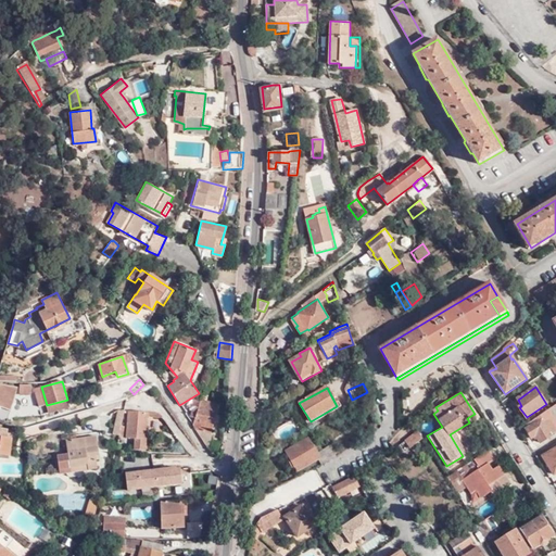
[(192,425),(210,450),(214,433),(210,432),(217,404),(205,401),(207,394),(203,393),(201,400),(198,407),(194,417),(192,425)]
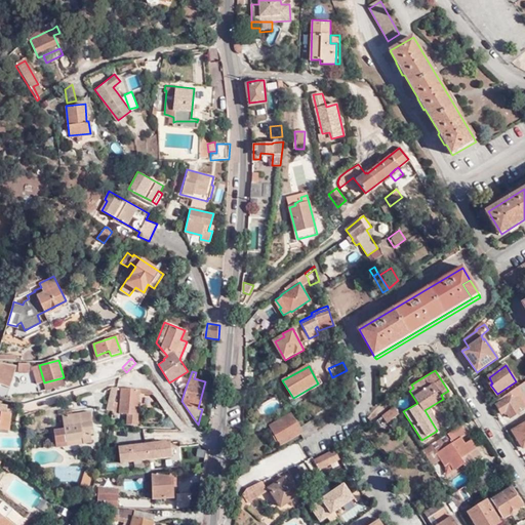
[(341,394),(354,387),(350,377),(335,386),(341,394)]
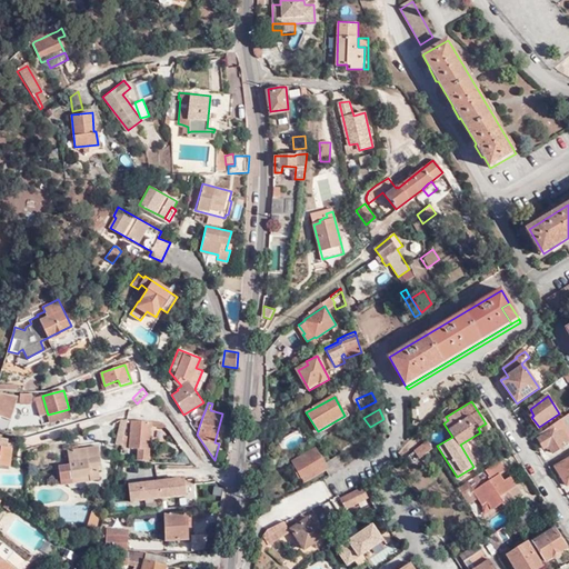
[(198,415),(193,426),(199,427),(202,417),(198,415)]
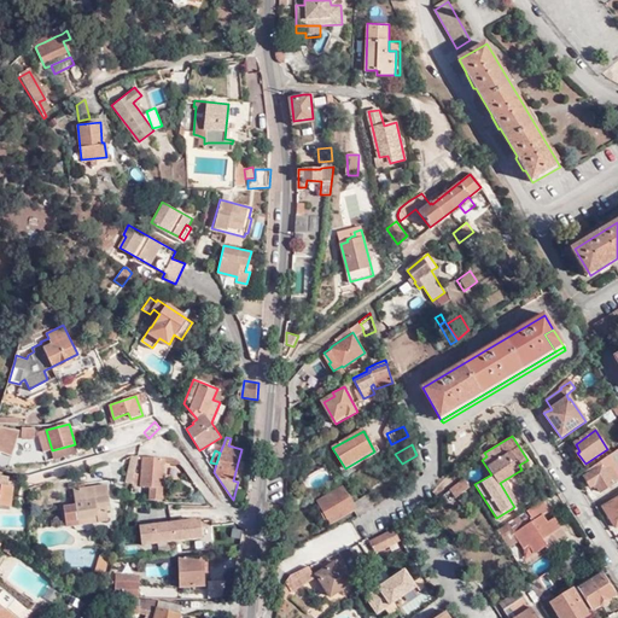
[(617,450),(582,476),(592,488),(596,485),(601,493),(617,481),(617,467),(616,471),(611,461),(617,455),(617,450)]
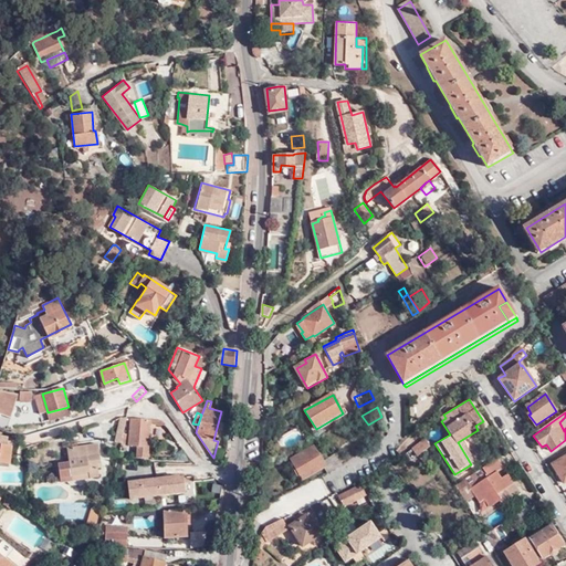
[(126,419),(127,417),(123,416),(123,420),(121,420),(117,432),(123,433),(126,419)]
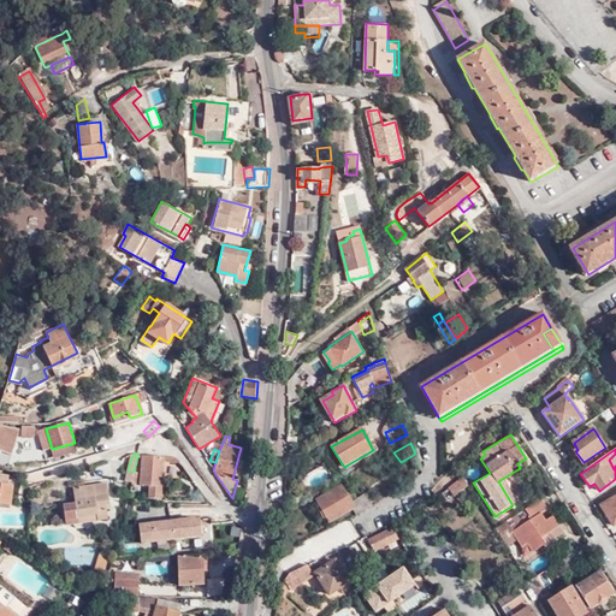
[(165,457),(143,456),(141,485),(152,486),(149,499),(164,499),(165,457)]
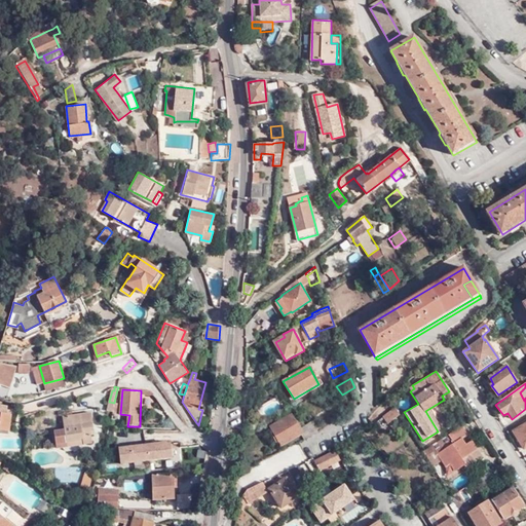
[(471,422),(475,418),(465,404),(462,409),(471,422)]
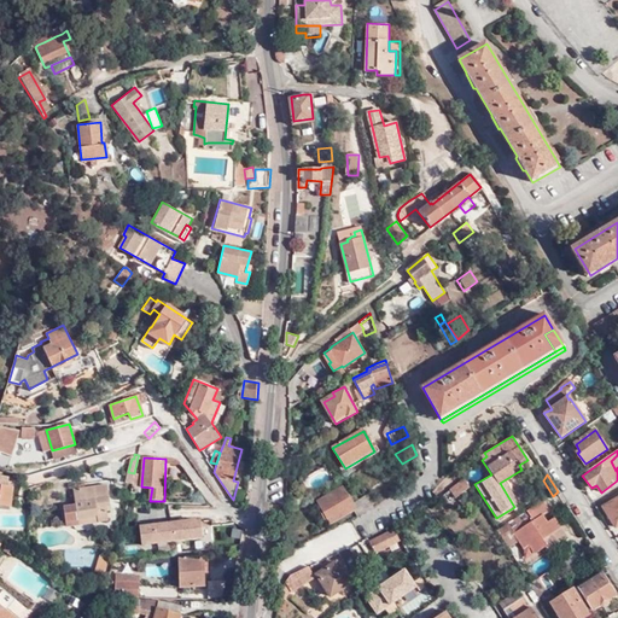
[(0,506),(11,507),(13,488),(9,487),(10,477),(0,476),(0,506)]
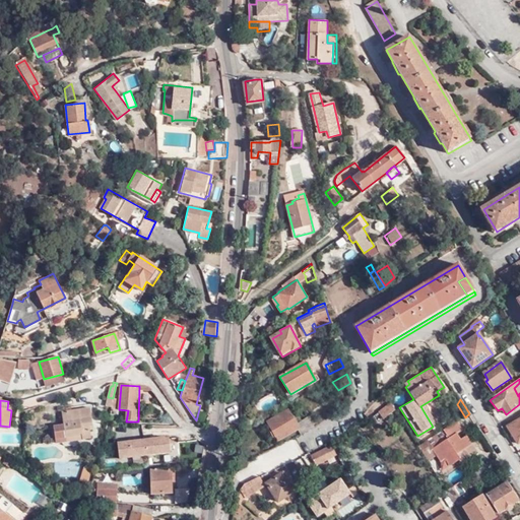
[(396,411),(391,404),(379,412),(383,419),(396,411)]
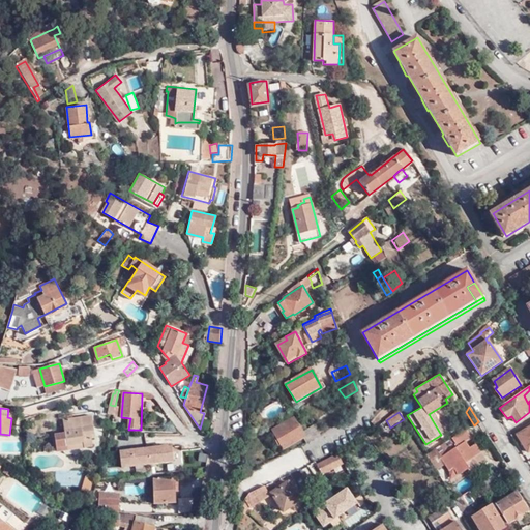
[(305,437),(302,433),(293,414),(284,418),(286,422),(272,431),(276,437),(274,438),(278,446),(281,446),(283,449),(303,438),(305,437)]
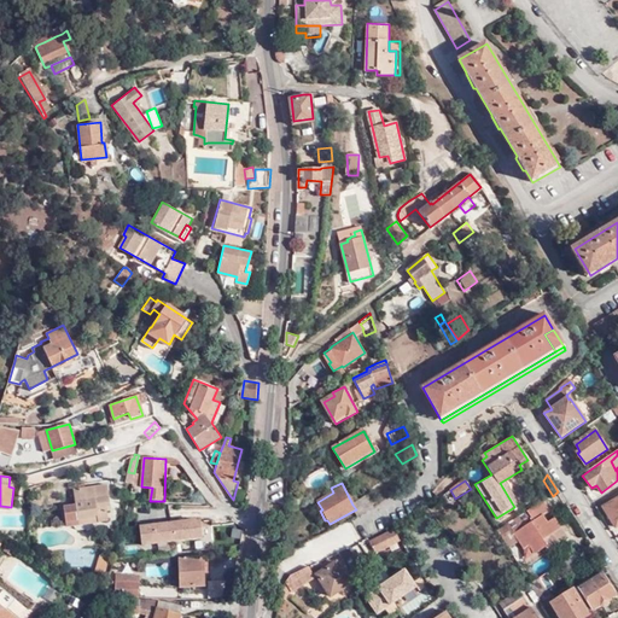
[(105,506),(109,506),(105,487),(73,491),(76,519),(94,517),(95,523),(106,522),(105,512),(105,506)]
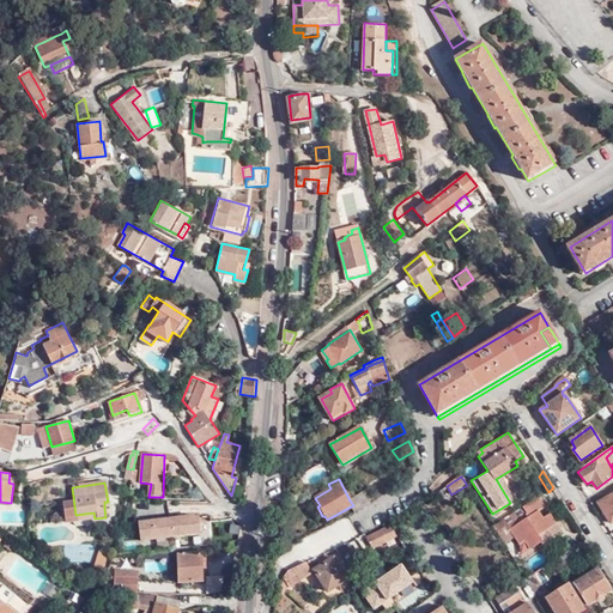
[(612,490),(610,493),(611,496),(599,504),(612,522),(612,521),(612,490)]
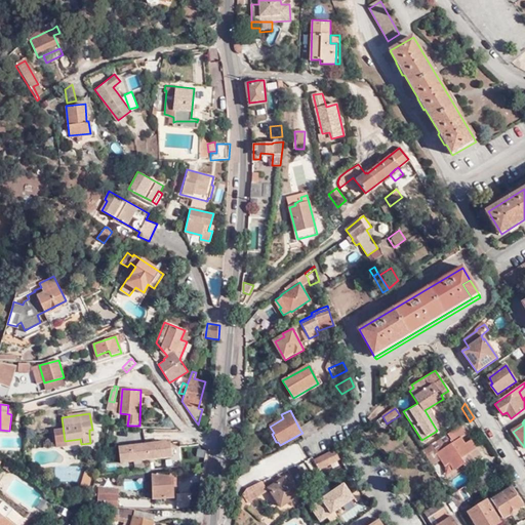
[(304,439),(318,432),(313,421),(299,429),(303,433),(300,434),(304,439)]
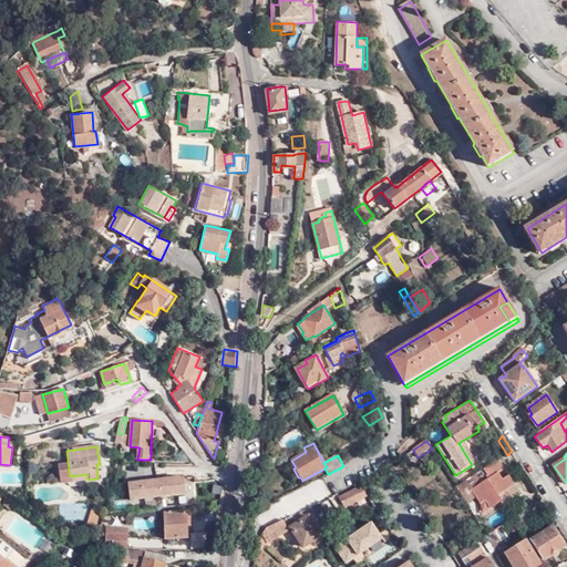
[(473,491),(476,497),(481,504),(485,501),(491,508),(502,502),(504,505),(521,493),(508,476),(503,481),(498,474),(505,470),(498,461),(456,487),(460,494),(467,488),(470,492),(473,491)]
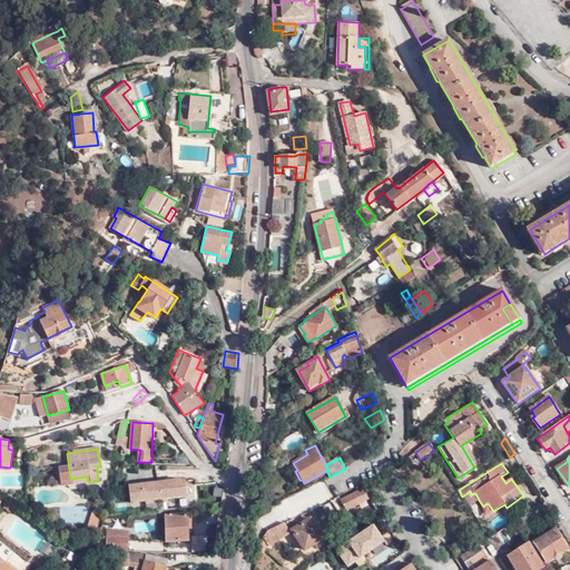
[(128,500),(186,495),(184,477),(127,480),(128,500)]
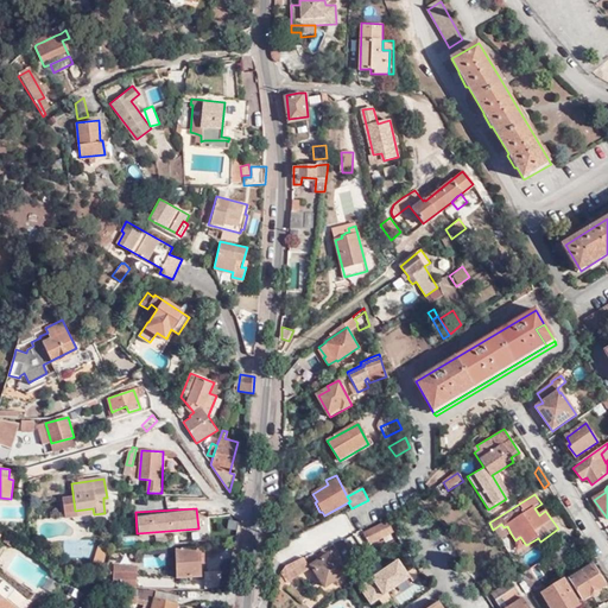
[(371,545),(393,533),(387,521),(365,533),(371,545)]
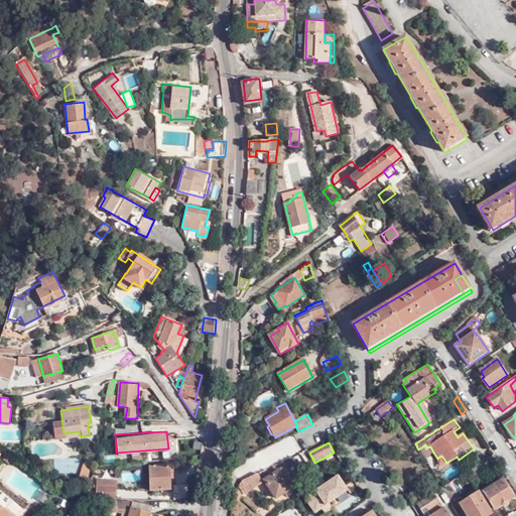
[(418,449),(424,459),(433,453),(430,446),(427,447),(425,444),(418,449)]
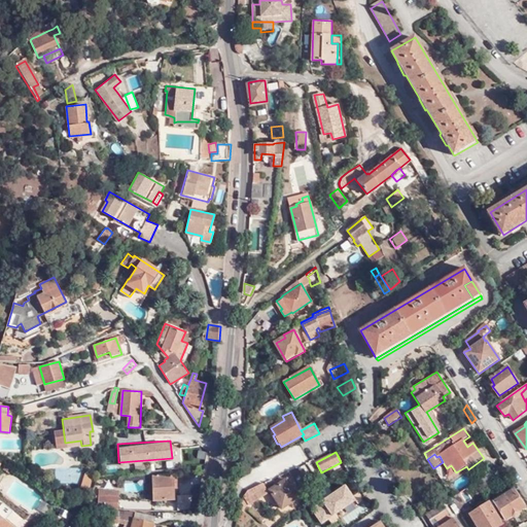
[(451,465),(447,468),(446,468),(451,476),(456,472),(451,465)]
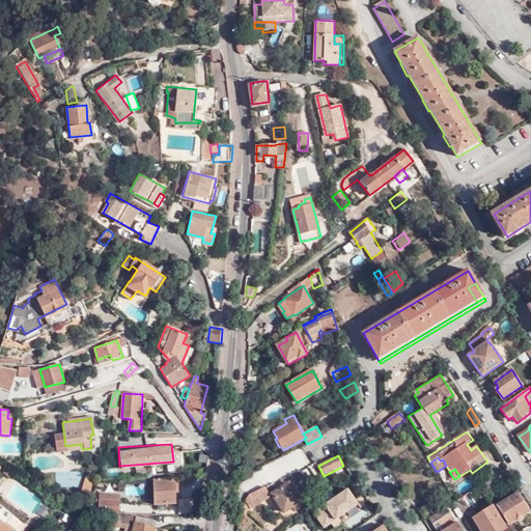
[(503,470),(481,485),(482,486),(485,492),(508,477),(504,472),(503,470)]
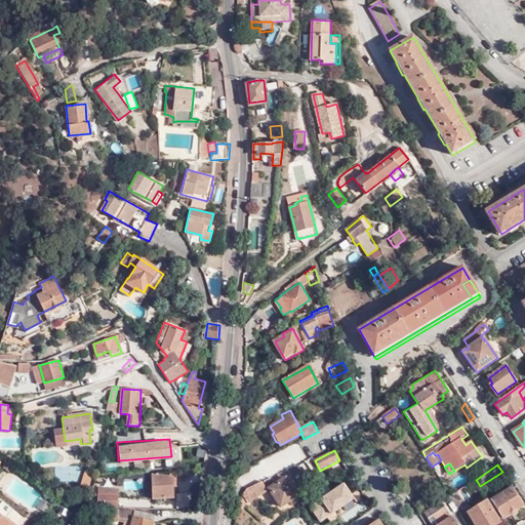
[(175,484),(175,474),(152,475),(153,499),(173,499),(173,484),(175,484)]
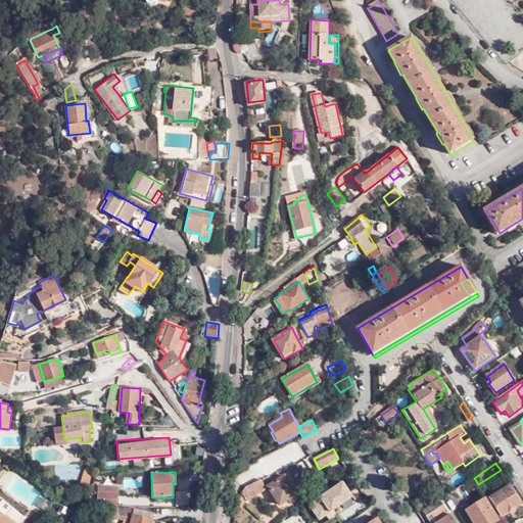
[(263,480),(268,490),(270,489),(269,487),(276,483),(271,476),(263,480)]
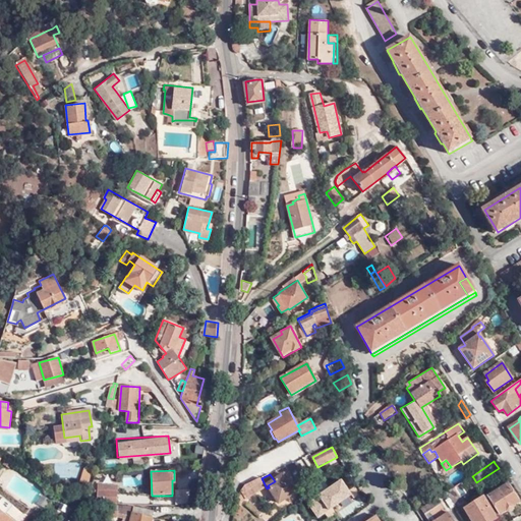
[(269,487),(280,504),(296,494),(284,475),(275,481),(268,485),(269,487)]
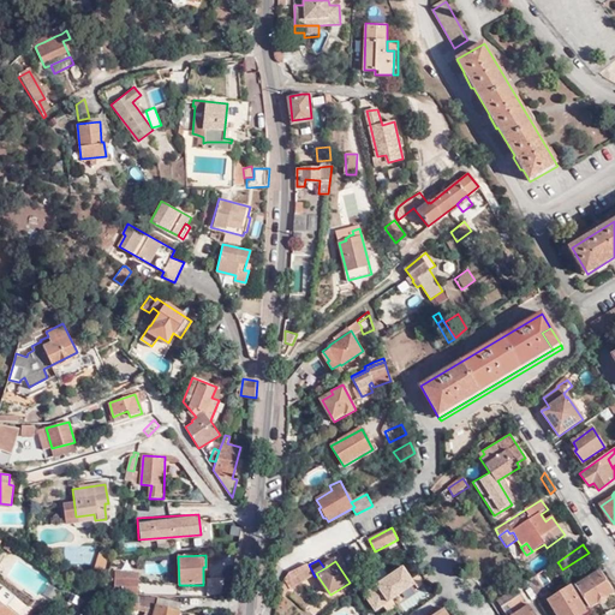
[(284,584),(278,602),(281,603),(282,598),(286,599),(287,592),(306,609),(310,605),(293,590),(315,577),(309,565),(290,573),(284,584)]
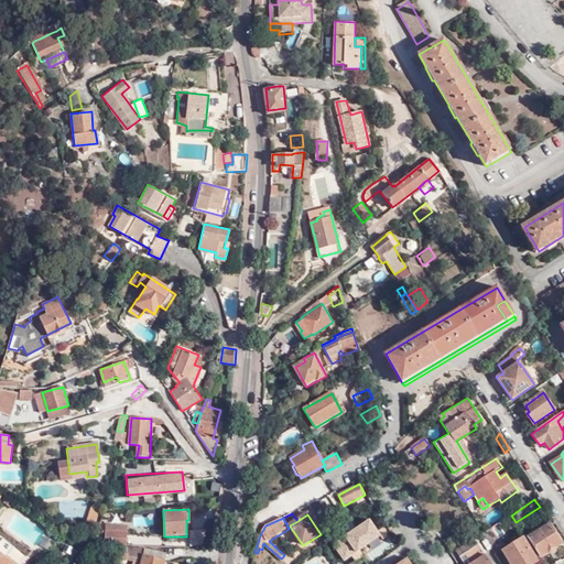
[(540,557),(562,543),(549,523),(528,538),(540,557)]
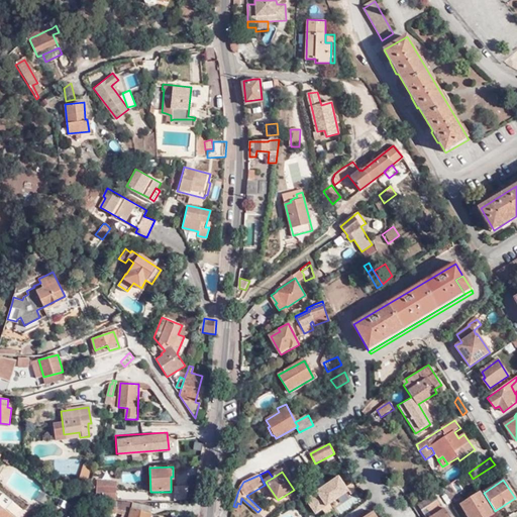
[(444,491),(453,504),(460,499),(452,486),(450,484),(443,489),(444,491)]
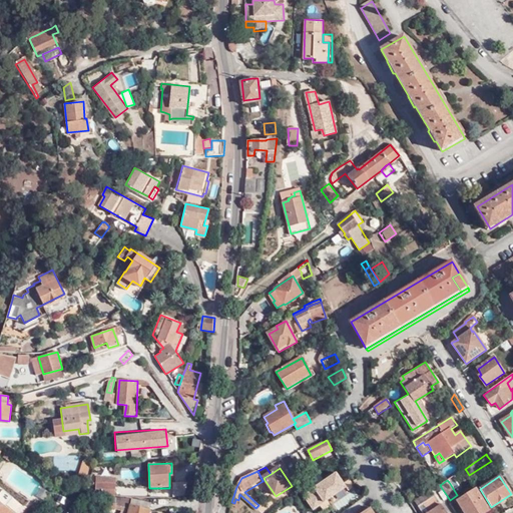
[(94,494),(114,495),(114,484),(95,483),(94,494)]
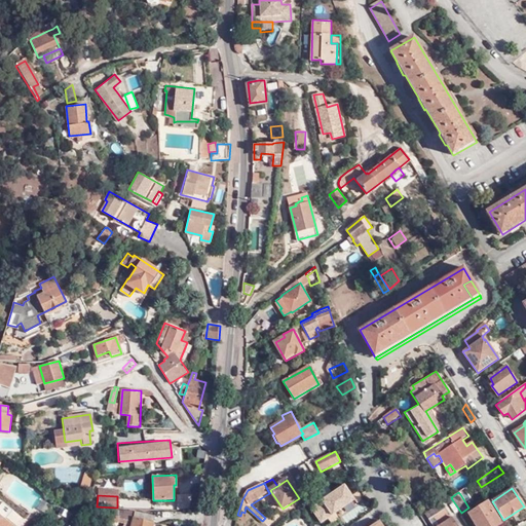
[(424,512),(428,519),(445,508),(441,501),(424,512)]
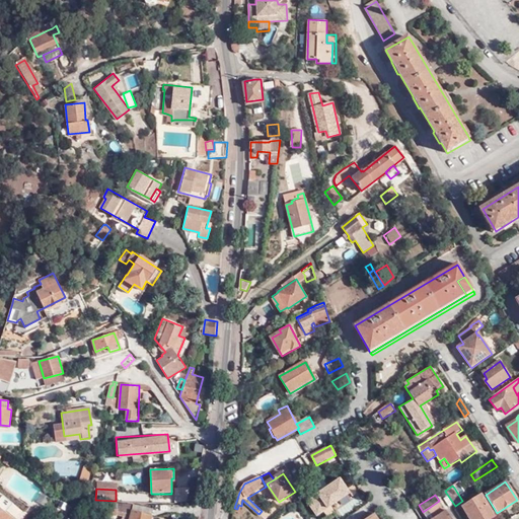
[(491,518),(494,517),(479,496),(462,507),(469,518),(491,518)]
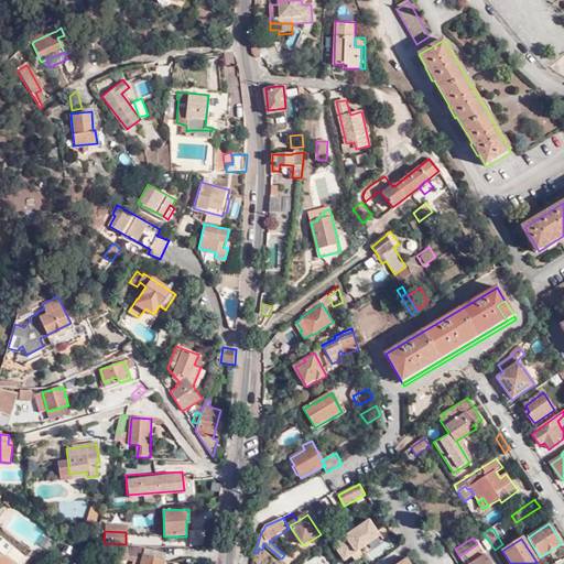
[(459,556),(464,563),(489,563),(477,544),(459,556)]
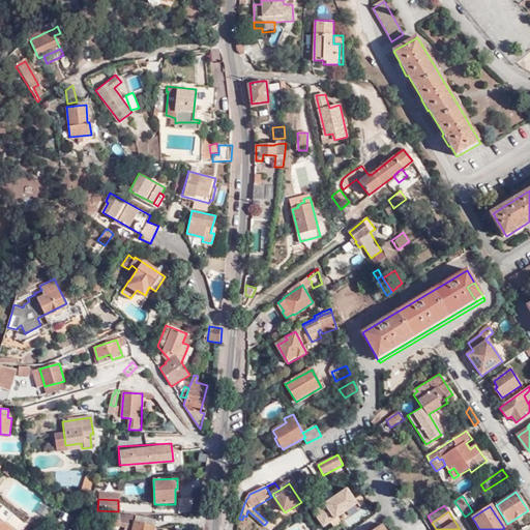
[(129,514),(109,513),(108,526),(117,526),(124,528),(123,529),(153,529),(154,526),(156,519),(135,514),(129,514)]
